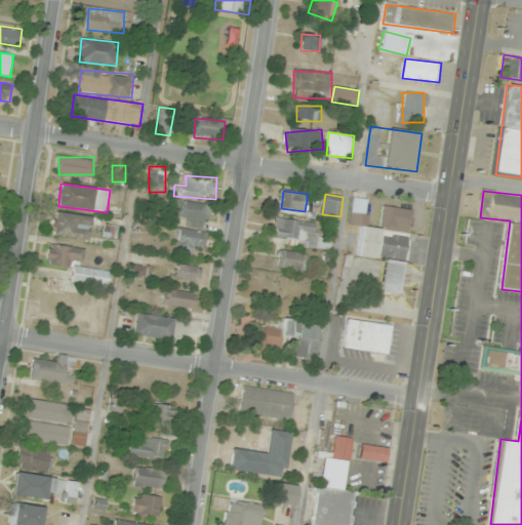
[(409,237),(384,234),(385,230),(411,233),(414,209),(385,205),(382,228),(366,226),(369,200),(355,198),(352,224),(362,226),(358,255),(387,259),(383,291),(402,293),(409,237)]
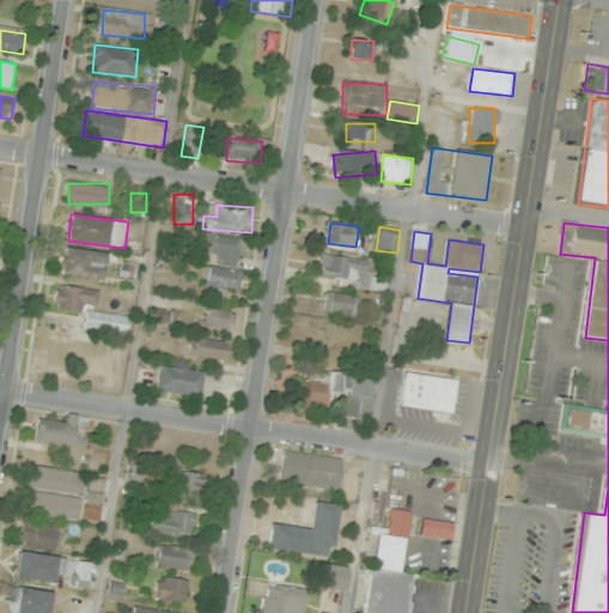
[(207,254),(220,255),(219,263),(244,267),(248,240),(209,234),(207,254)]
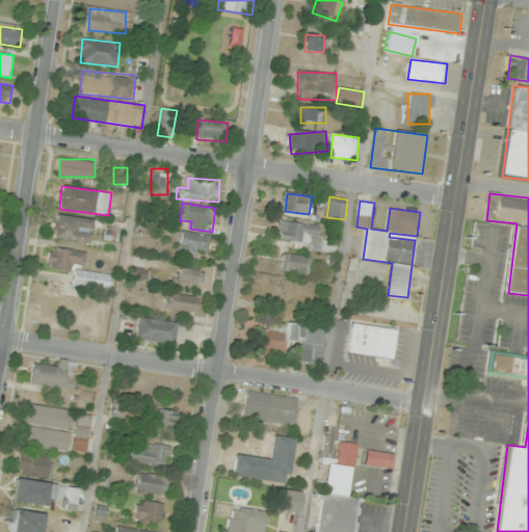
[(93,243),(96,219),(58,215),(55,238),(93,243)]
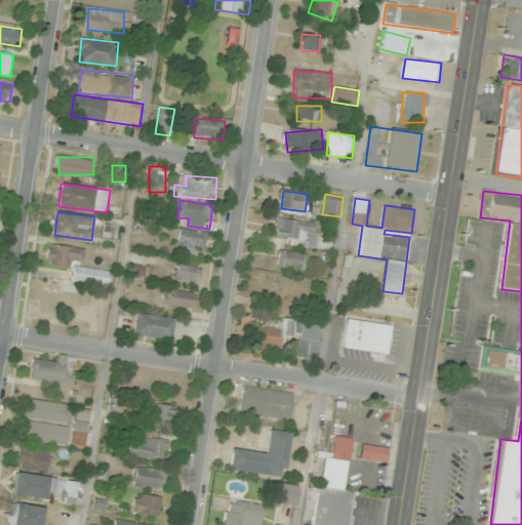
[(318,223),(280,218),(277,241),(330,247),(331,239),(316,237),(318,223)]
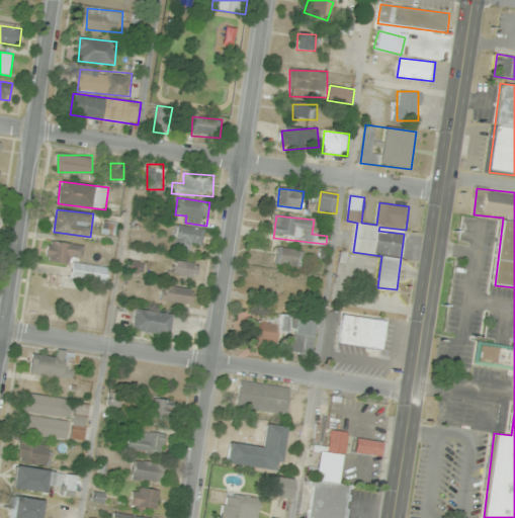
[(115,233),(117,225),(108,223),(106,231),(115,233)]
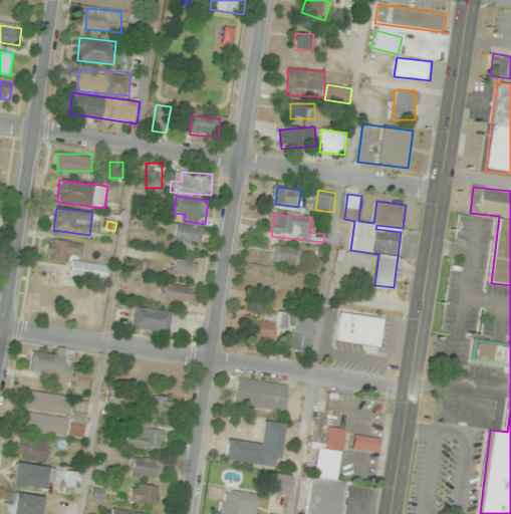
[(192,243),(203,244),(205,227),(176,224),(174,250),(191,251),(192,243)]
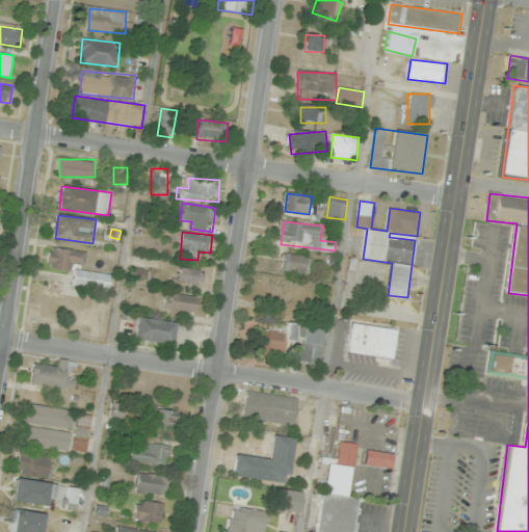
[(74,286),(111,291),(113,273),(86,270),(88,253),(52,247),(49,268),(76,272),(74,286)]
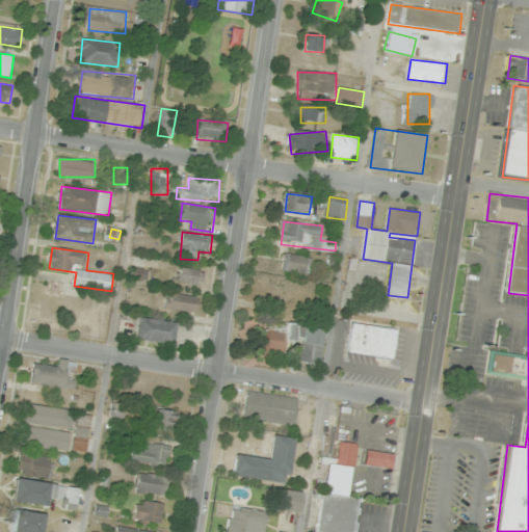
[(284,270),(311,273),(313,257),(286,254),(284,270)]
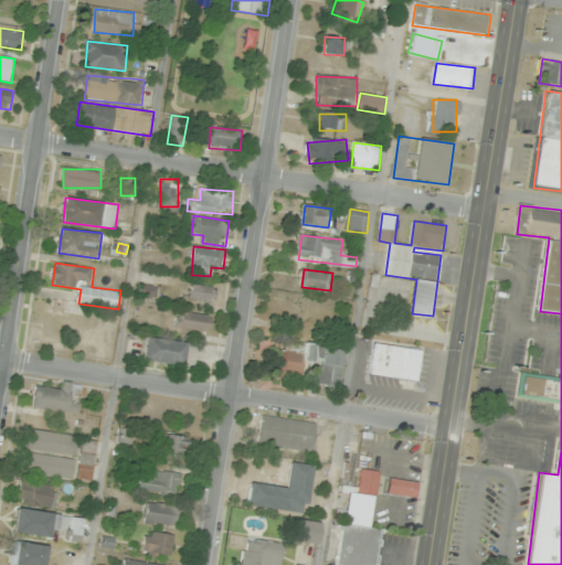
[(191,300),(214,304),(218,287),(193,284),(191,300)]
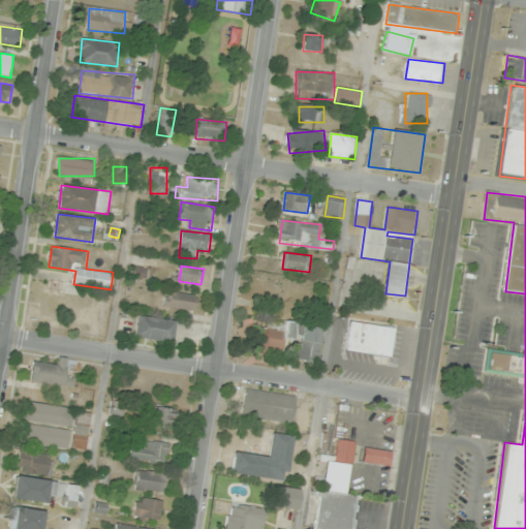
[(197,311),(198,294),(167,291),(166,307),(197,311)]
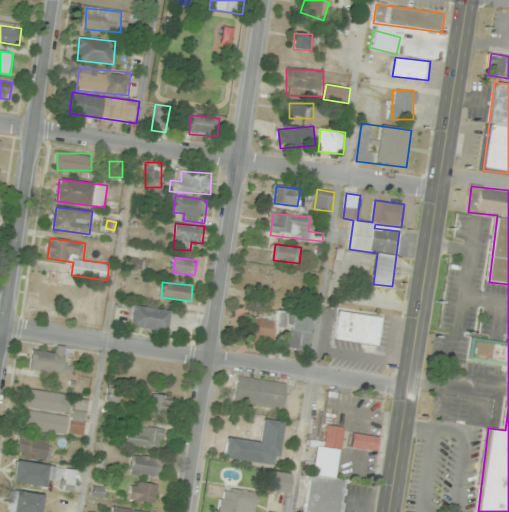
[(171,310),(134,305),(131,327),(168,332),(171,310)]
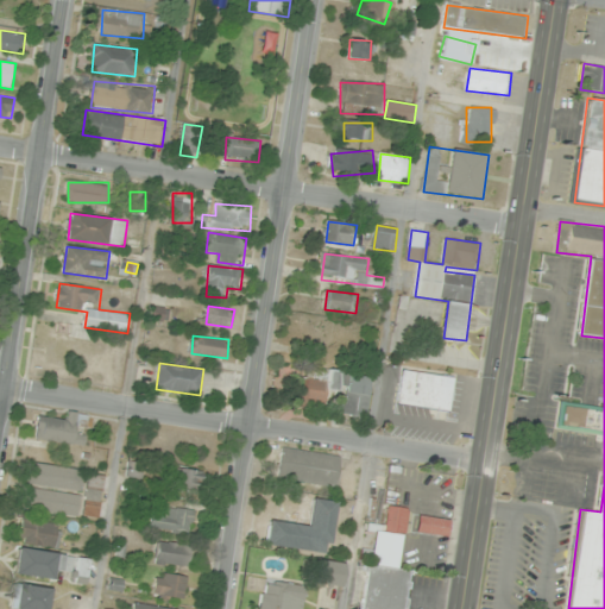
[(455,376),(403,369),(398,405),(451,412),(455,376)]
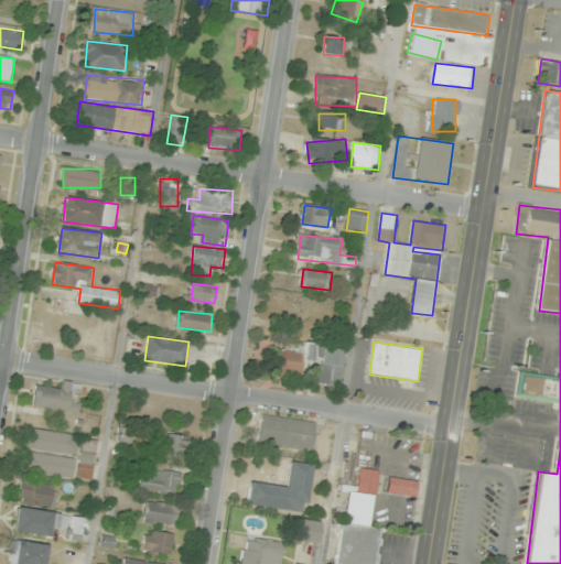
[(310,362),(315,345),(309,343),(305,355),(280,347),(274,367),(301,375),(305,361),(310,362)]
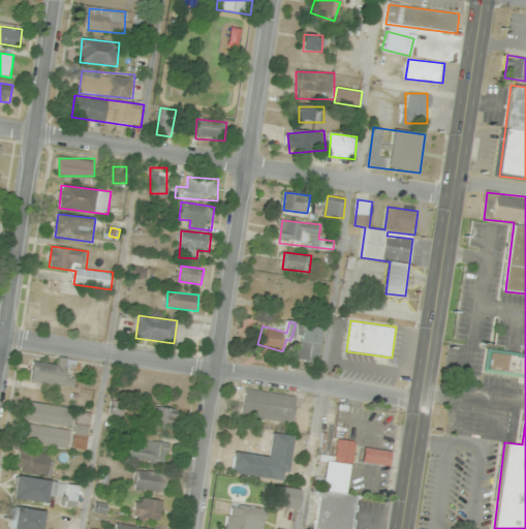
[(301,362),(320,364),(323,328),(304,327),(301,362)]
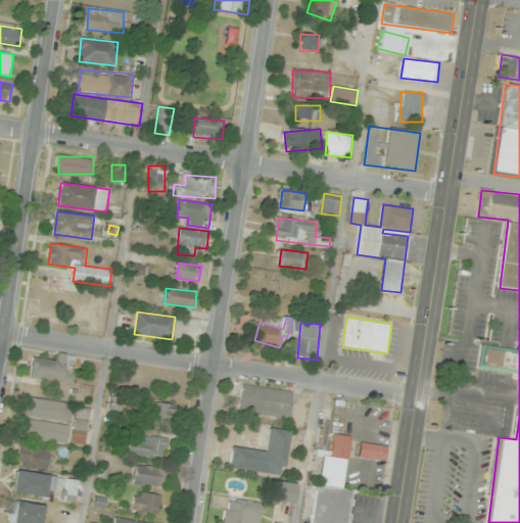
[(519,347),(484,347),(484,372),(519,372),(519,347)]
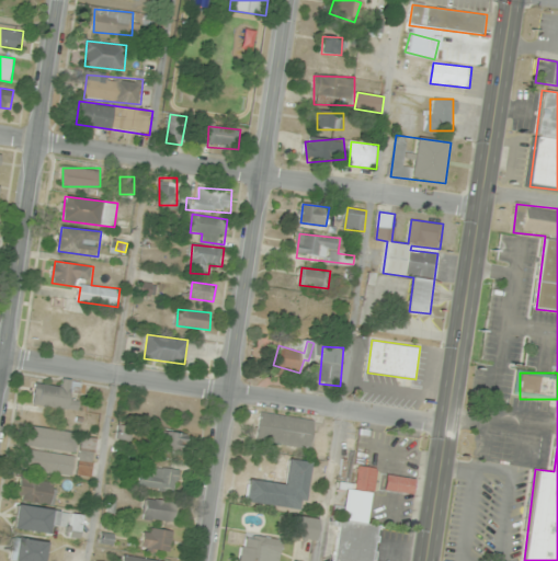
[(34,403),(79,411),(83,382),(64,379),(63,388),(37,384),(34,403)]
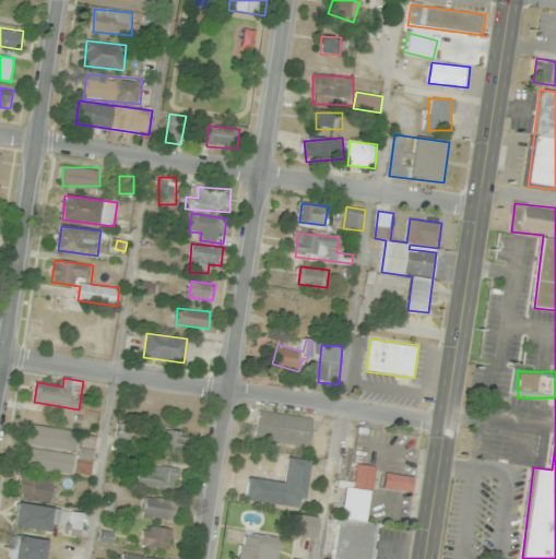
[(257,438),(310,448),(316,419),(262,409),(257,438)]
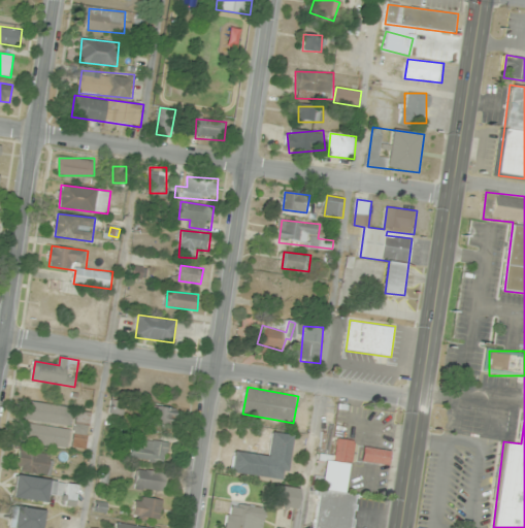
[(27,420),(73,426),(75,407),(29,401),(27,420)]
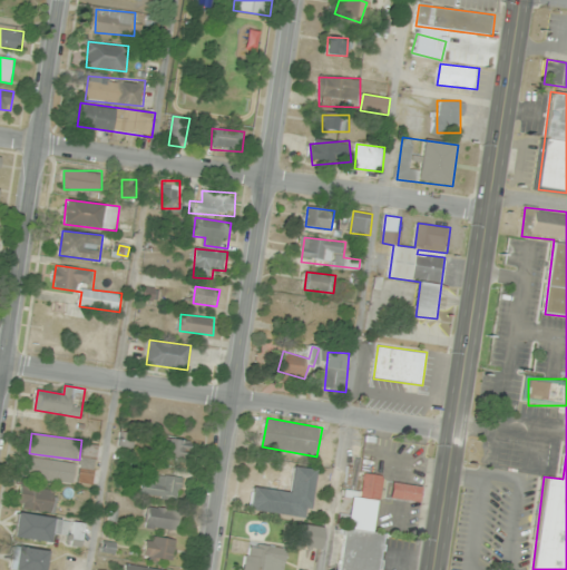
[(192,440),(164,440),(164,460),(192,460),(192,440)]
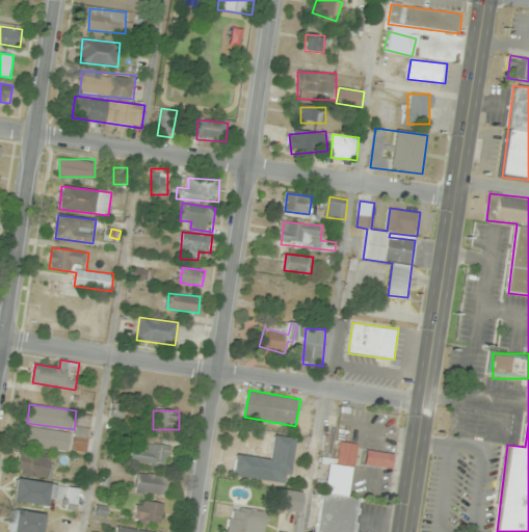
[(90,415),(78,415),(78,451),(90,451),(90,415)]
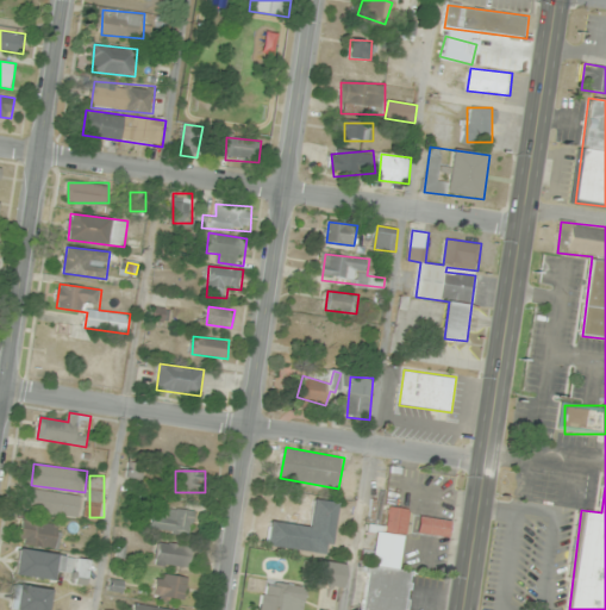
[(81,517),(83,496),(29,489),(26,510),(81,517)]
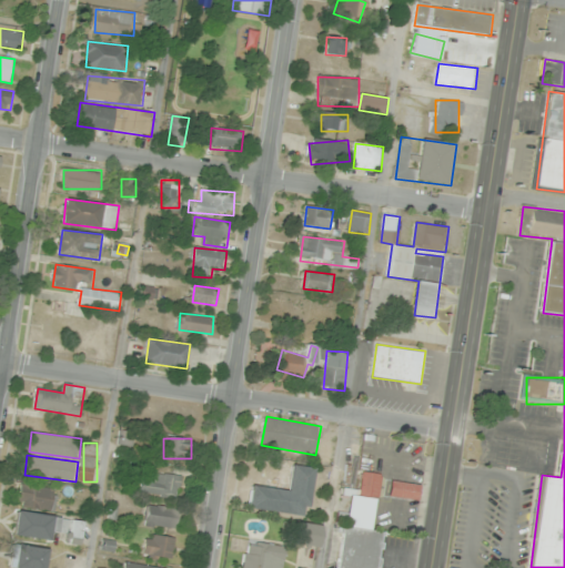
[(340,567),(380,567),(384,531),(375,530),(382,474),(363,472),(361,490),(350,489),(340,567)]
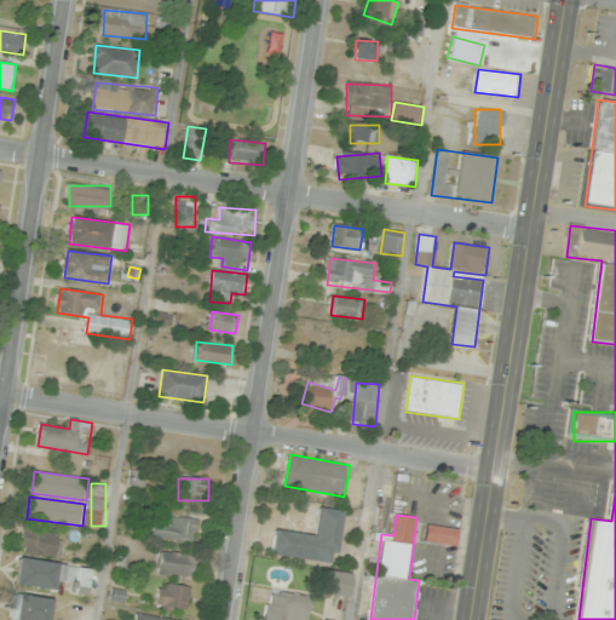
[(156,539),(197,540),(199,518),(172,517),(171,527),(156,526),(156,539)]
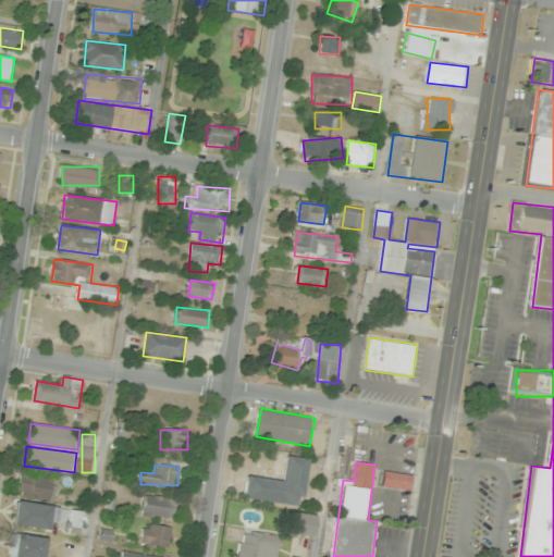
[(415,478),(386,470),(382,485),(411,492),(415,478)]
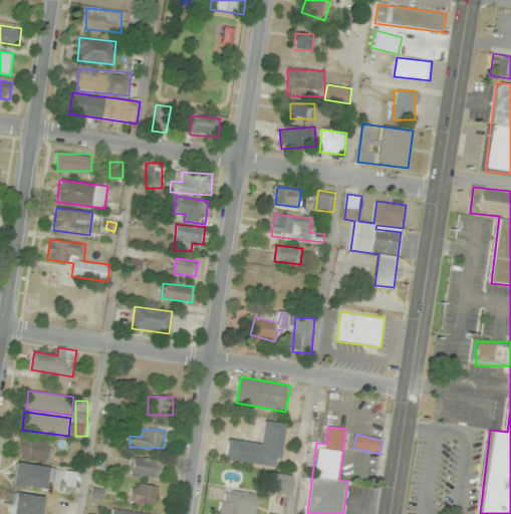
[(51,464),(54,445),(22,438),(18,458),(51,464)]
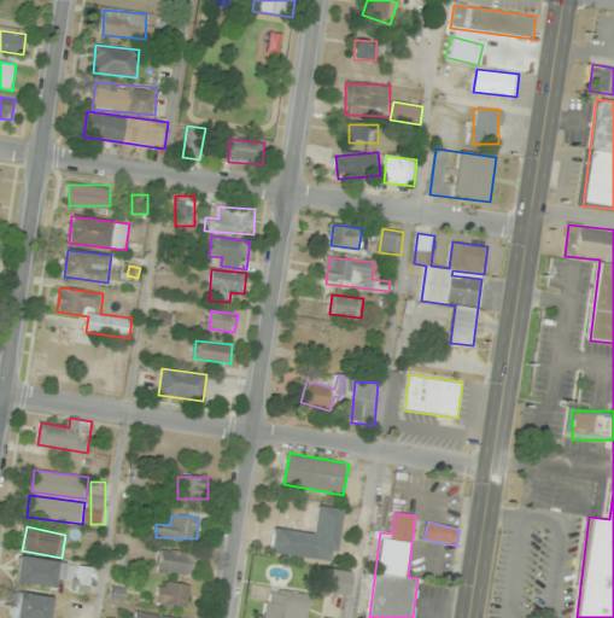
[(192,551),(162,551),(162,573),(192,573),(192,551)]
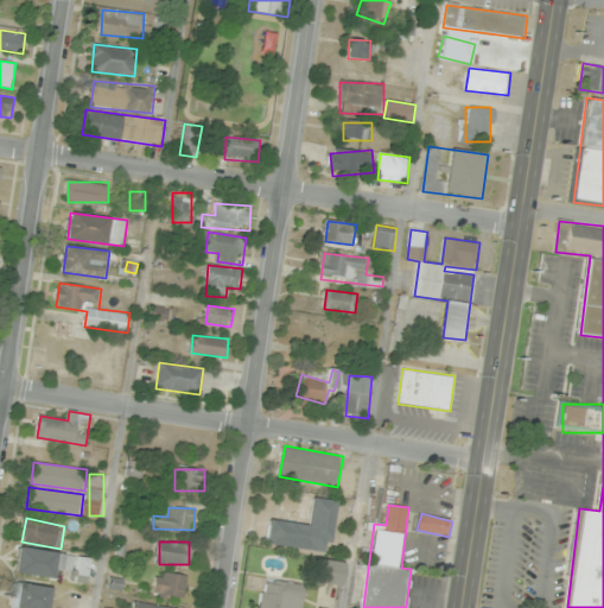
[(89,583),(93,557),(21,549),(18,574),(68,580),(68,581),(89,583)]
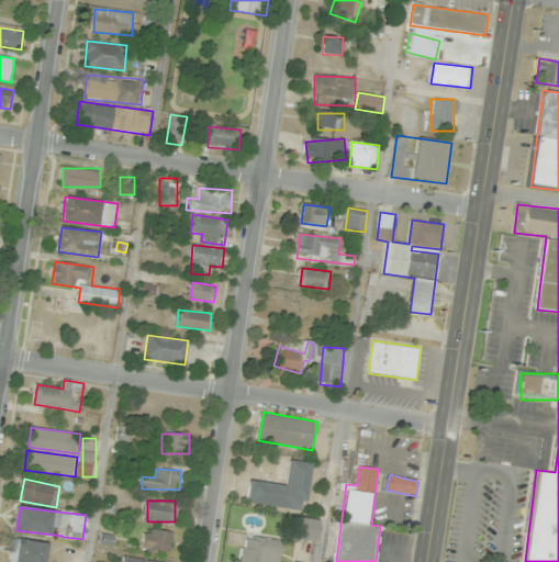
[(321,520),(298,517),(294,538),(317,541),(321,520)]
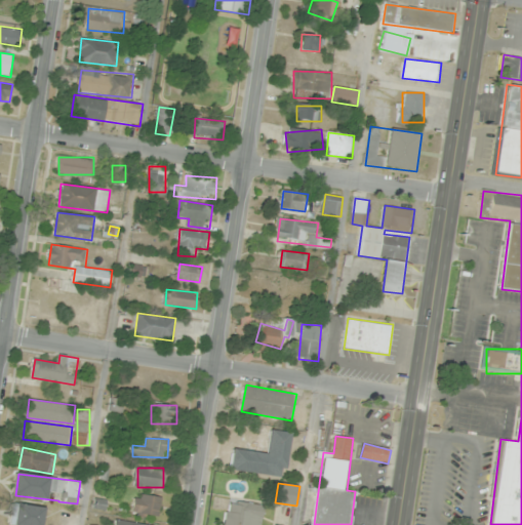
[(133,515),(161,518),(164,496),(136,494),(133,515)]
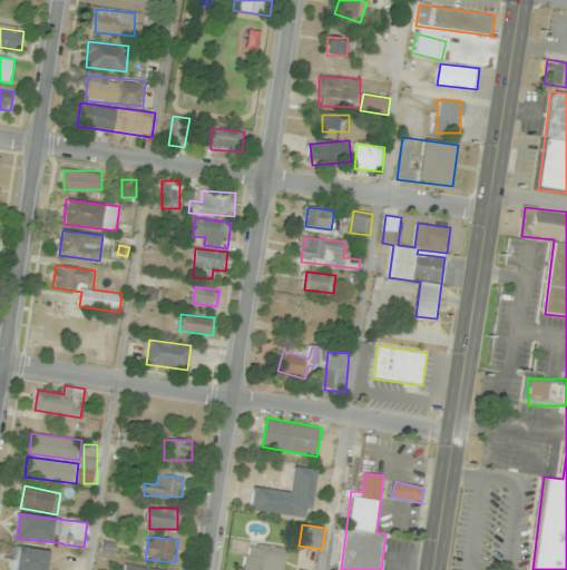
[(245,569),(267,569),(269,559),(287,561),(290,547),(248,542),(245,569)]
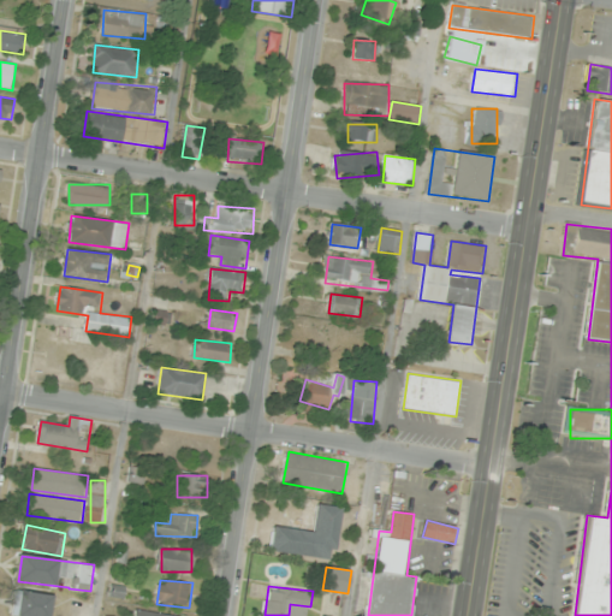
[(51,615),(54,594),(18,591),(15,615),(51,615)]
